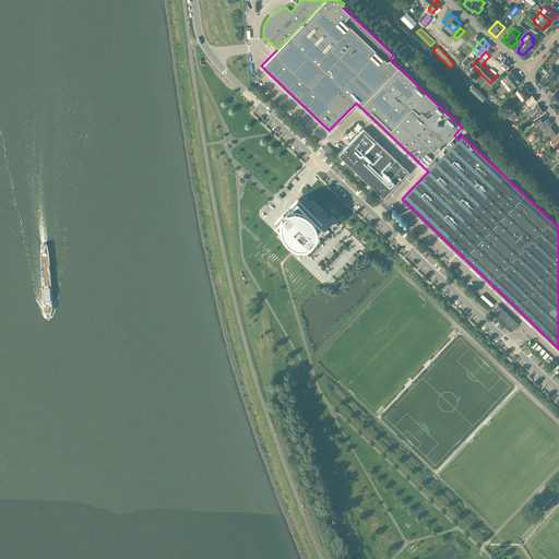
[(499,62),(506,69),(511,63),(506,58),(502,60),(501,59),(499,62)]
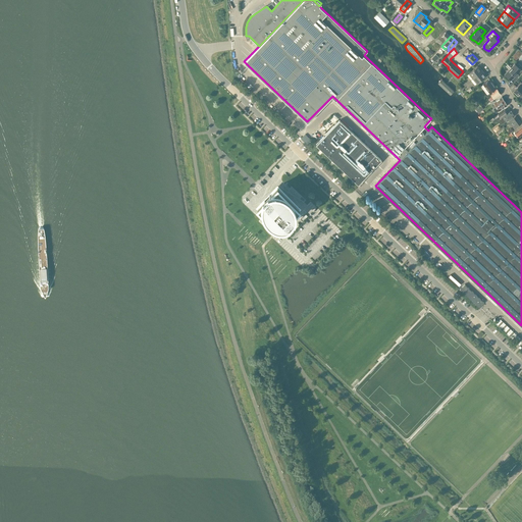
[(509,79),(511,80),(516,73),(519,75),(521,71),(521,65),(518,63),(516,65),(515,63),(505,74),(506,75),(506,76),(508,79),(509,79)]
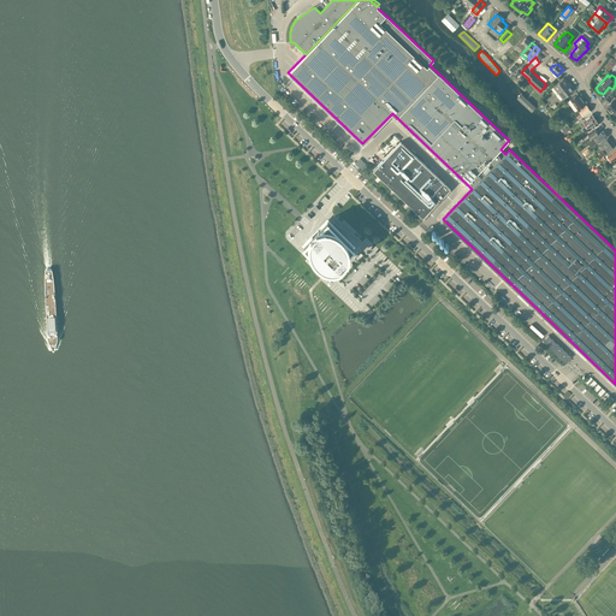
[(552,86),(557,92),(569,83),(566,78),(564,80),(563,77),(552,86)]
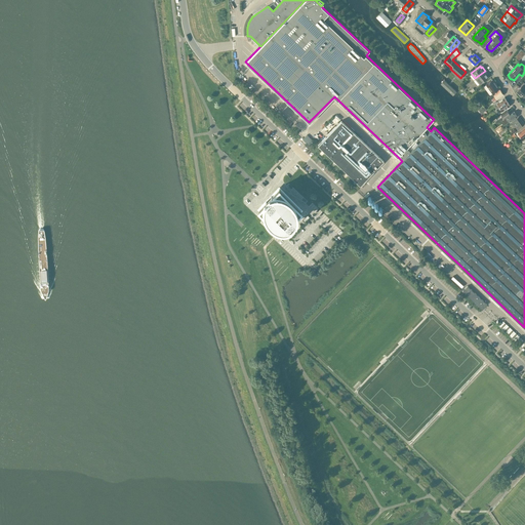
[(475,78),(479,83),(488,76),(487,75),(488,74),(485,71),(475,78)]
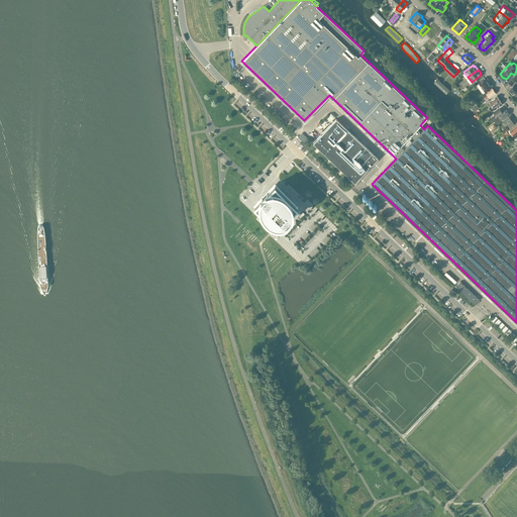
[(433,82),(445,94),(449,89),(437,78),(433,82)]
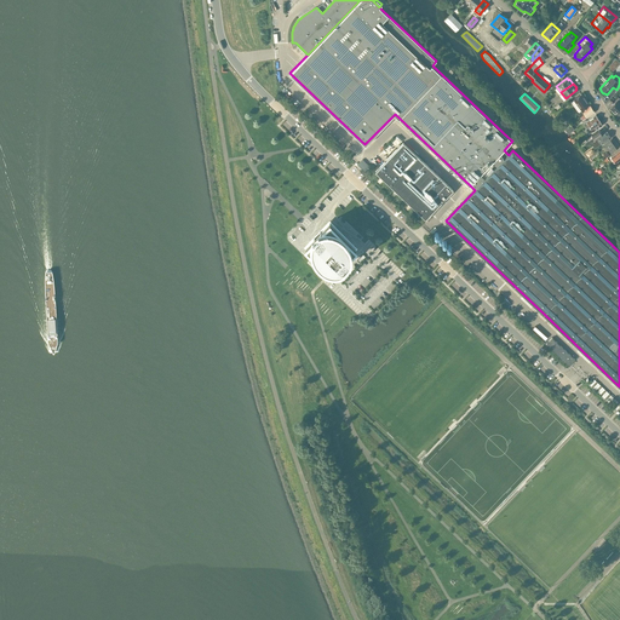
[(574,99),(581,110),(589,104),(581,93),(574,99)]
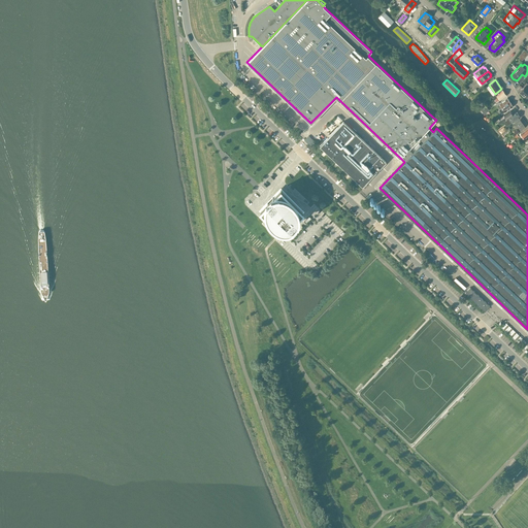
[(526,99),(527,97),(527,84),(527,83),(519,92),(526,99)]
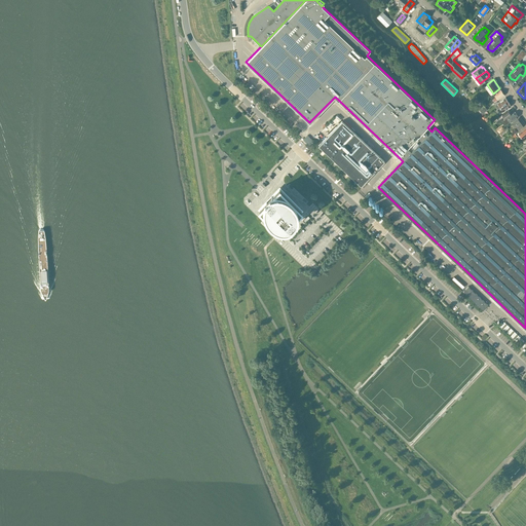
[(494,96),(497,100),(504,95),(500,89),(494,96)]
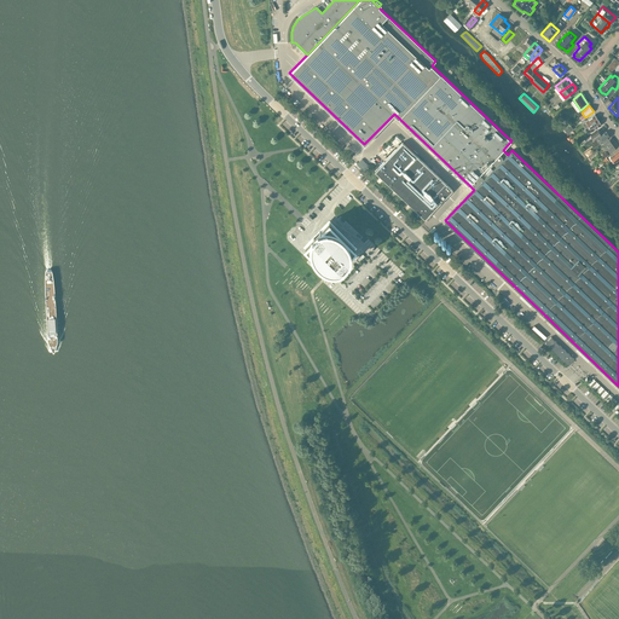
[(585,128),(599,119),(595,114),(585,121),(585,120),(582,122),(585,128)]
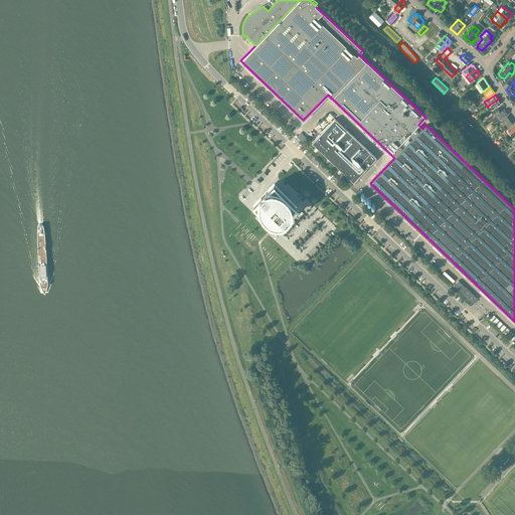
[(491,107),(492,109),(500,103),(498,99),(487,107),(488,109),(491,107)]
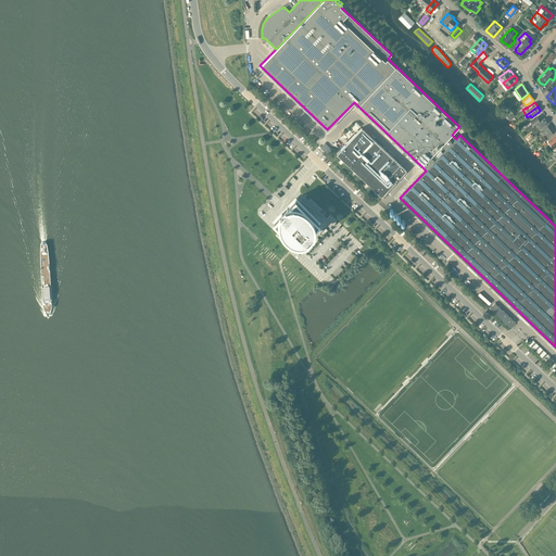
[(532,123),(525,128),(526,130),(529,127),(540,121),(539,118),(538,116),(536,116),(530,121),(532,123)]
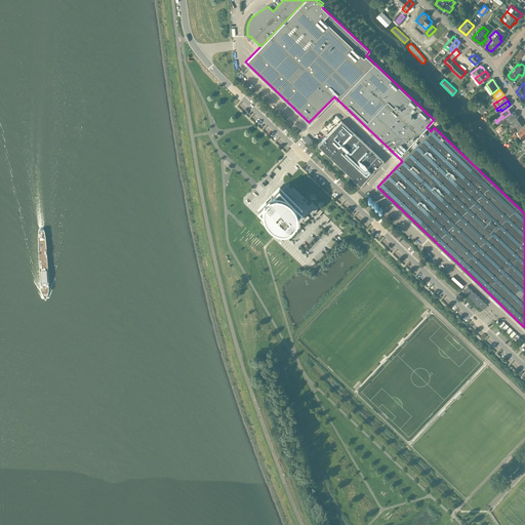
[(510,114),(499,120),(503,125),(517,116),(514,111),(510,114)]
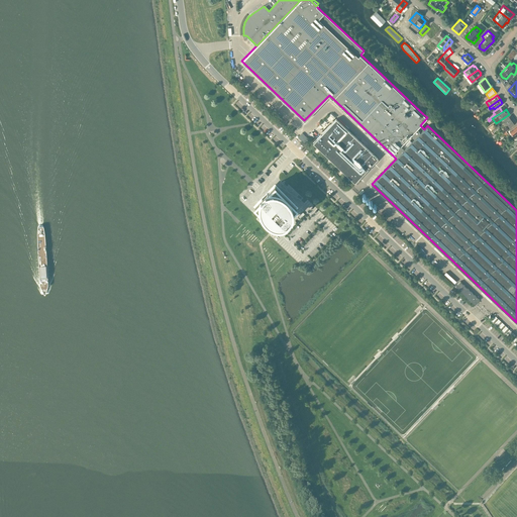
[(504,120),(509,127),(516,121),(511,114),(504,120)]
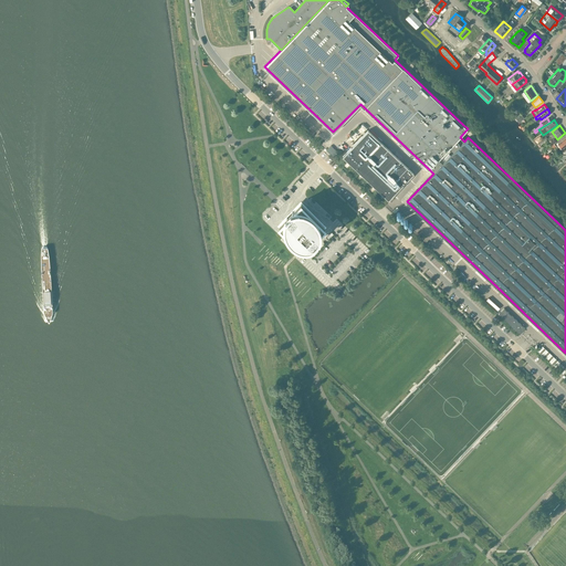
[(343,156),(388,200),(413,174),(368,129),(343,156)]
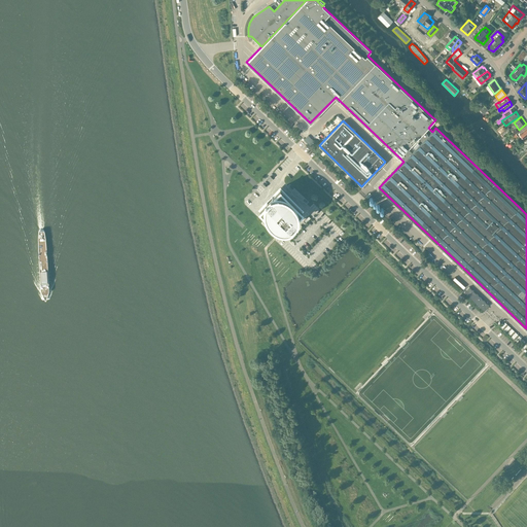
[(265,205),(259,209),(269,217),(270,218),(270,219),(271,220),(272,220),(272,221),(273,221),(274,222),(282,231),(286,225),(288,225),(289,224),(290,224),(291,223),(291,222),(292,222),(292,221),(293,221),(293,220),(294,219),(295,218),(296,219),(296,218),(296,217),(297,216),(297,215),(297,214),(303,209),(293,201),(292,200),(292,199),(291,199),(290,198),(290,197),(289,197),(288,196),(280,188),(276,192),(274,194),(273,194),(270,195),(271,196),(270,197),(269,198),(268,199),(267,200),(266,200),(265,202),(265,203),(265,204),(265,205)]
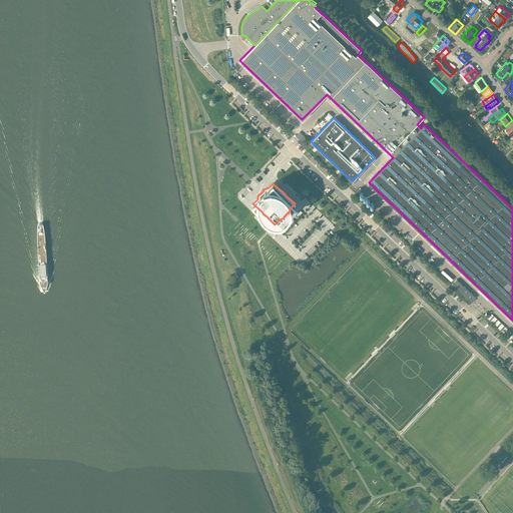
[(312,201),(278,236),(307,265),(341,228),(322,210),(314,202),(312,201)]
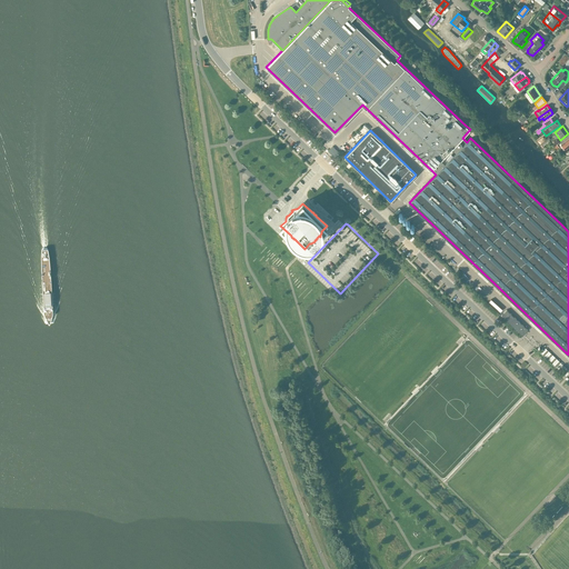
[(500,316),(521,337),(522,335),(527,330),(506,310),(500,316)]
